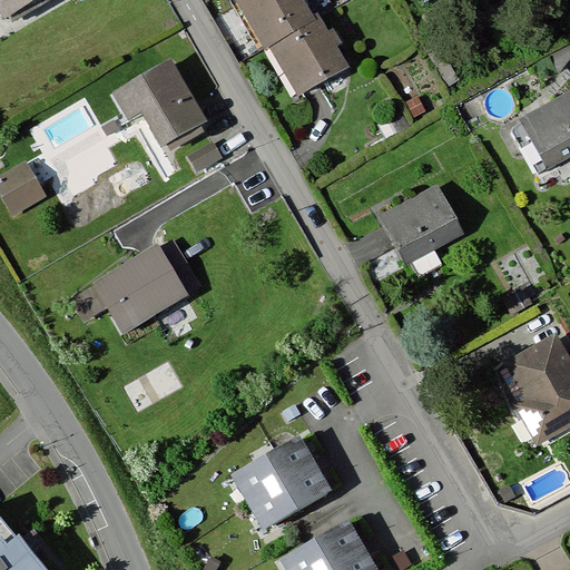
[(0,0),(0,12),(3,20),(41,0),(0,0)]
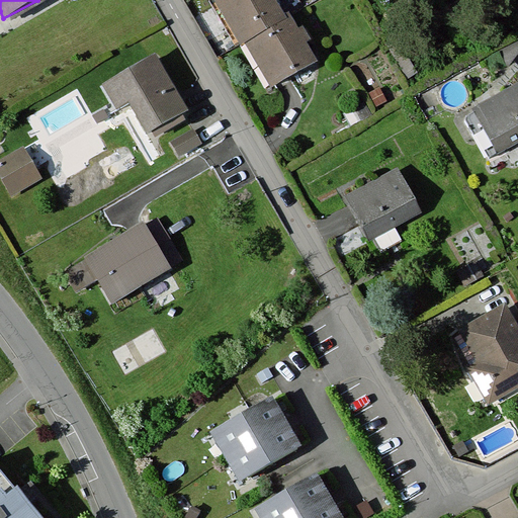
[(276,0),(214,0),(267,89),(314,63),(276,0)]
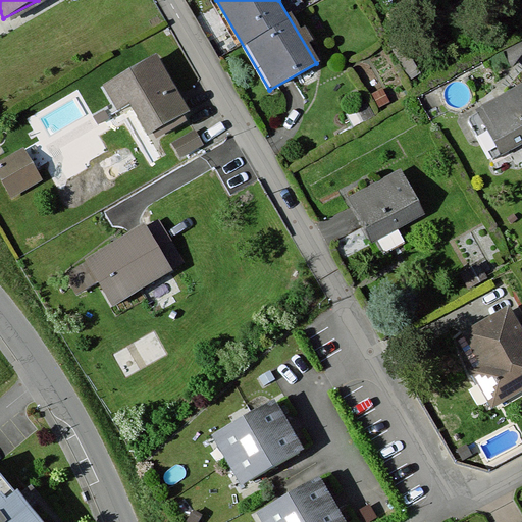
[(156,54),(100,85),(115,113),(129,106),(146,138),(190,114),(156,54)]
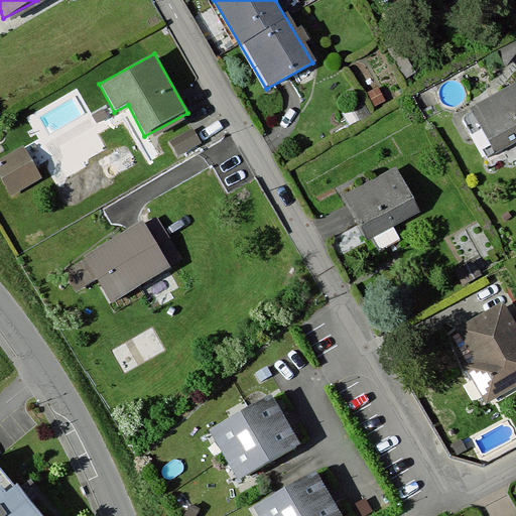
[(515,84),(472,106),(495,153),(515,142),(515,84)]
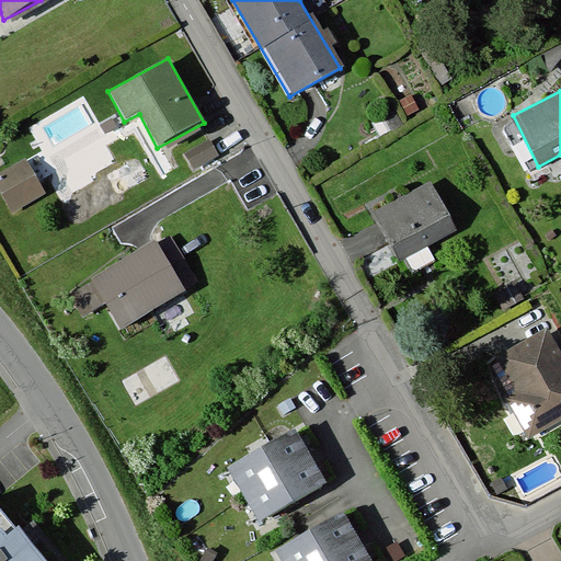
[(209,140),(184,155),(194,172),(219,158),(209,140)]
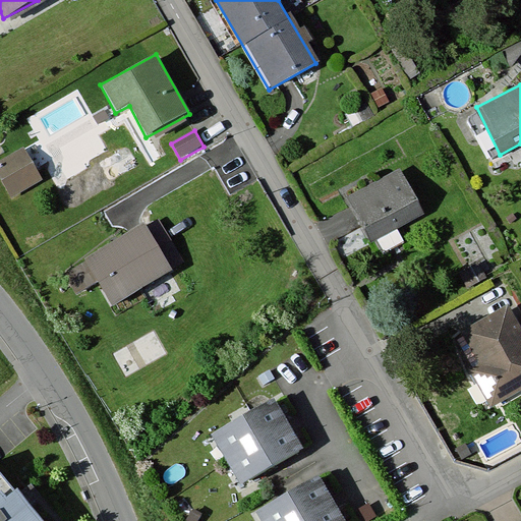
[(22,149),(0,161),(0,182),(8,197),(40,180),(22,149)]
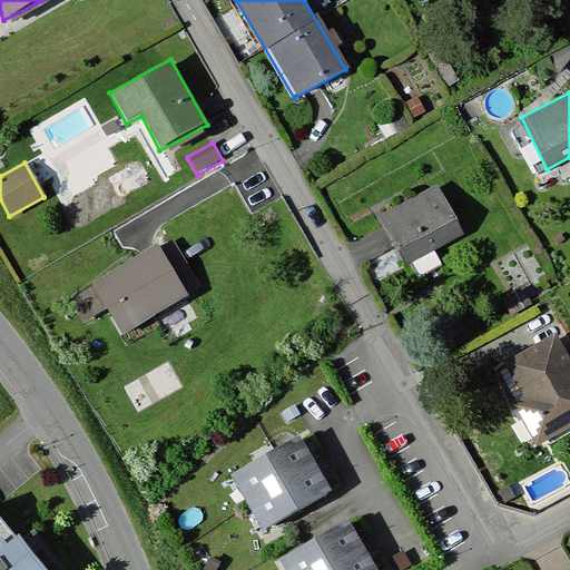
[(439,186),(379,215),(404,266),(463,236),(439,186)]
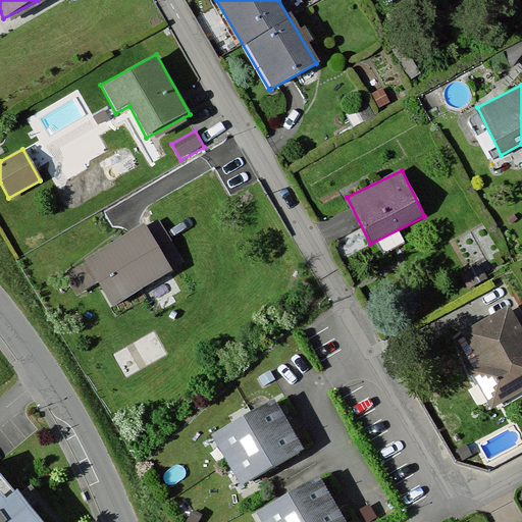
[(174,271),(147,221),(81,259),(109,309),(174,271)]
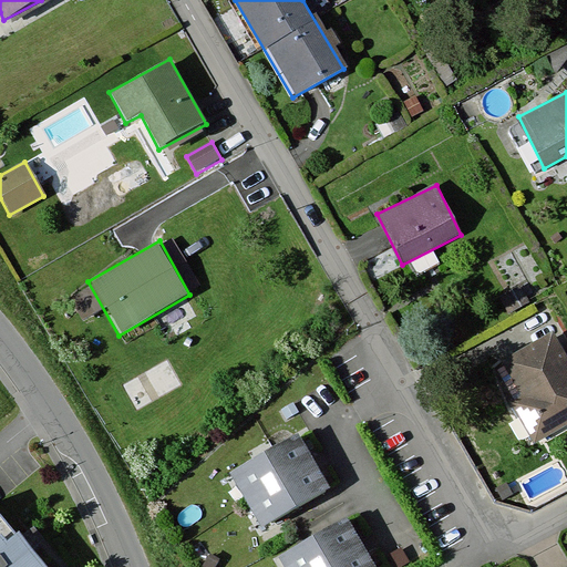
[(566,356),(556,336),(504,363),(523,397),(511,402),(533,442),(566,423),(566,356)]
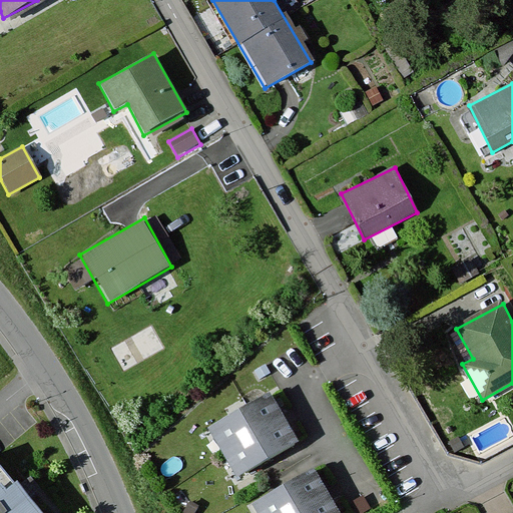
[(269,392),(205,429),(234,480),(299,443),(269,392)]
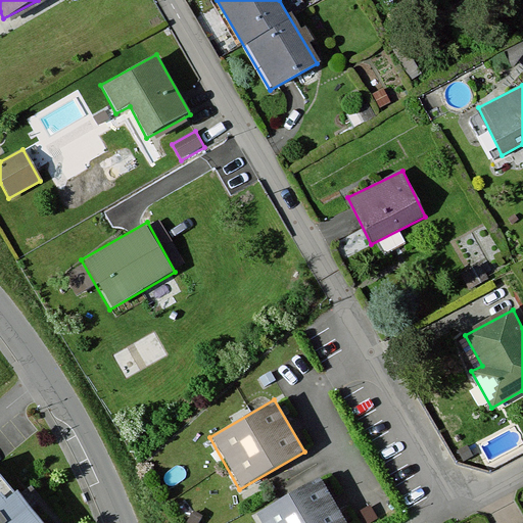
[(343,522),(320,478),(254,513),(259,522),(343,522)]
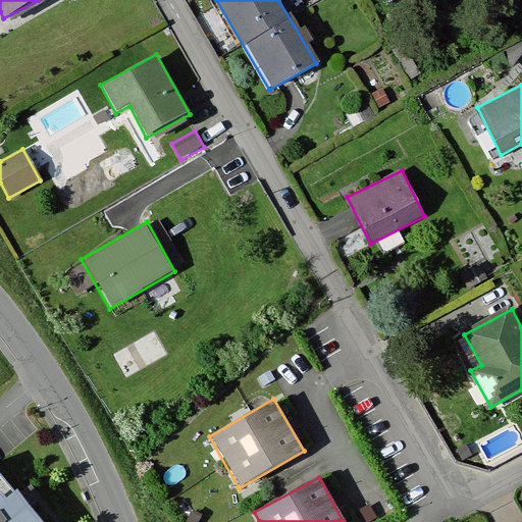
[(37,521),(14,494),(4,503),(0,498),(0,521),(37,521)]
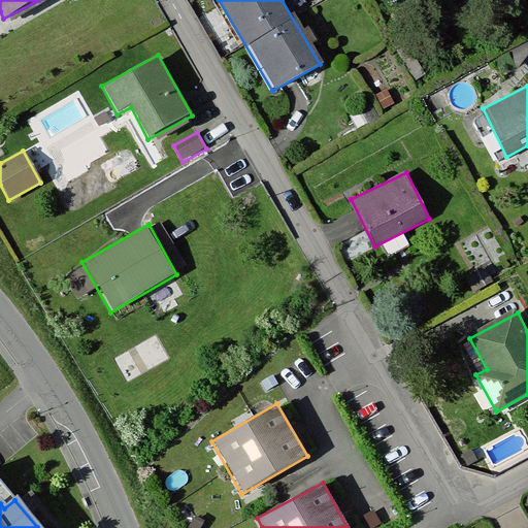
All buildings are outlined.
